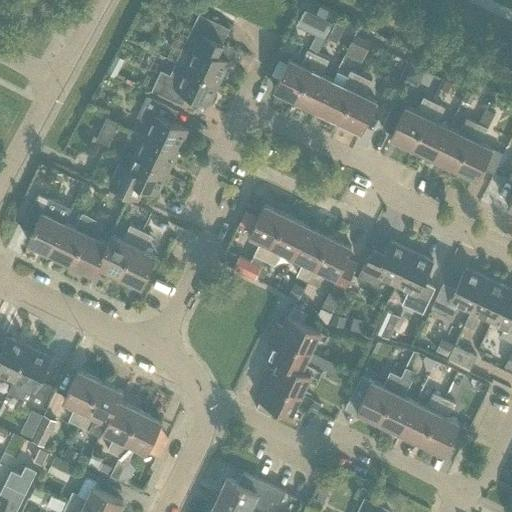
[(337,15),(308,0),(302,12),(331,27),(337,15)]
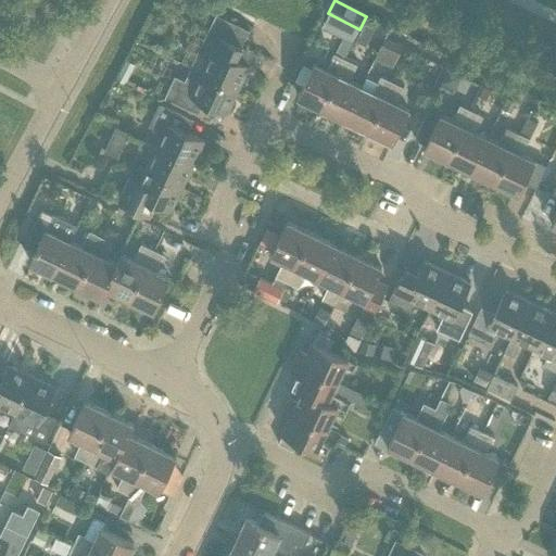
[(191,66),(238,89),(250,66),(235,59),(249,29),(216,14),(198,52),(191,66)]
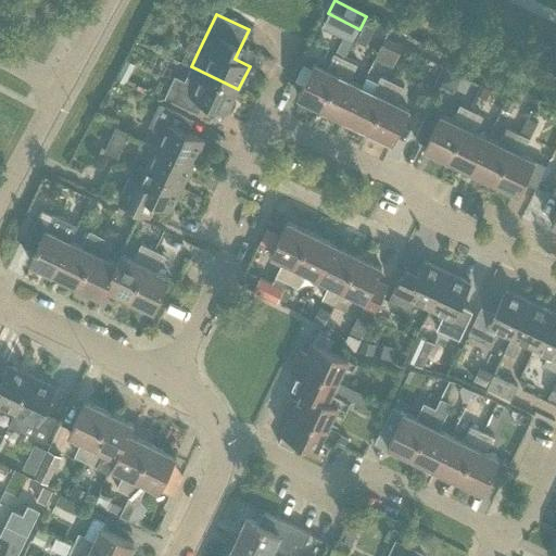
[(403,46),(387,38),(380,51),(396,59),(403,46)]
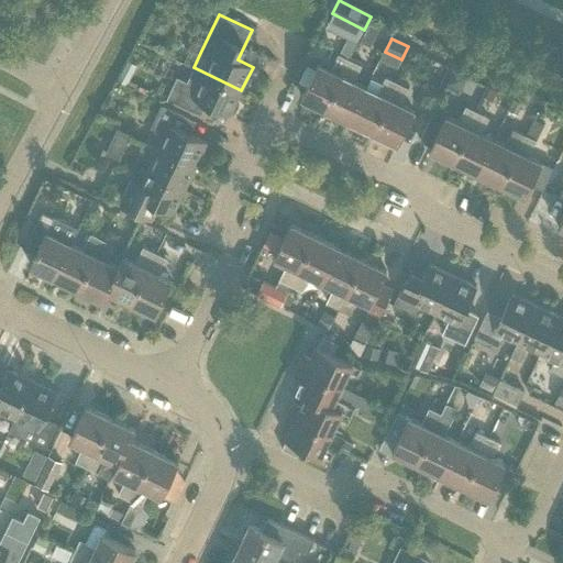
[(301,97),(326,109),(350,59),(338,54),(330,69),(318,64),(301,97)]
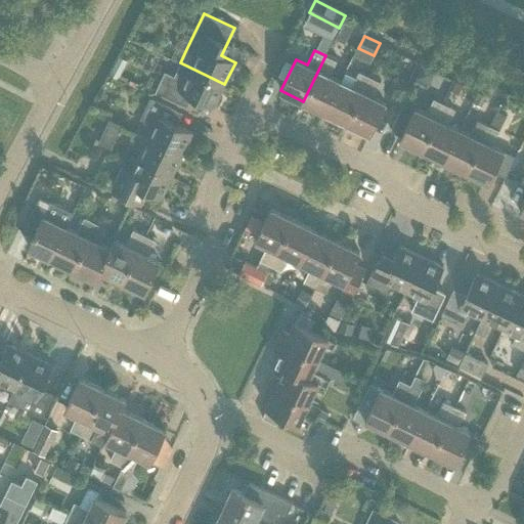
[(303,101),(324,112),(340,81),(329,76),(336,60),(325,55),(303,101)]
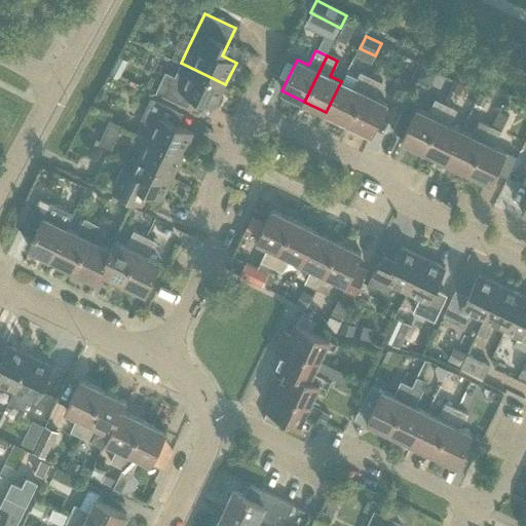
[(215,107),(225,84),(181,63),(175,76),(165,72),(155,92),(187,108),(192,96),(215,107)]
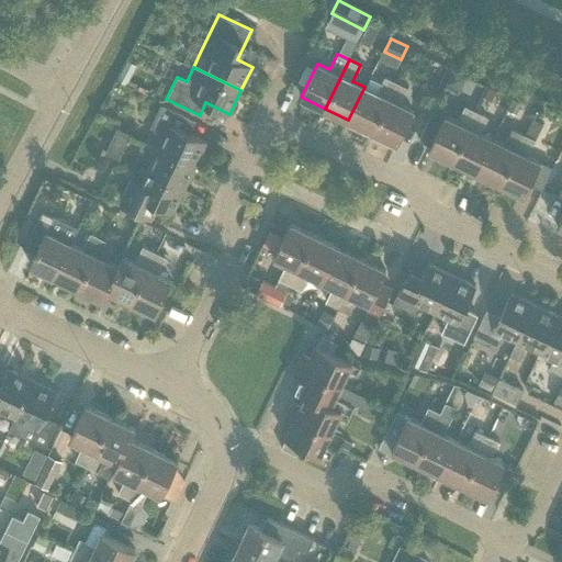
[(348,120),(372,132),(396,82),(384,77),(381,82),(370,77),(364,87),(348,120)]
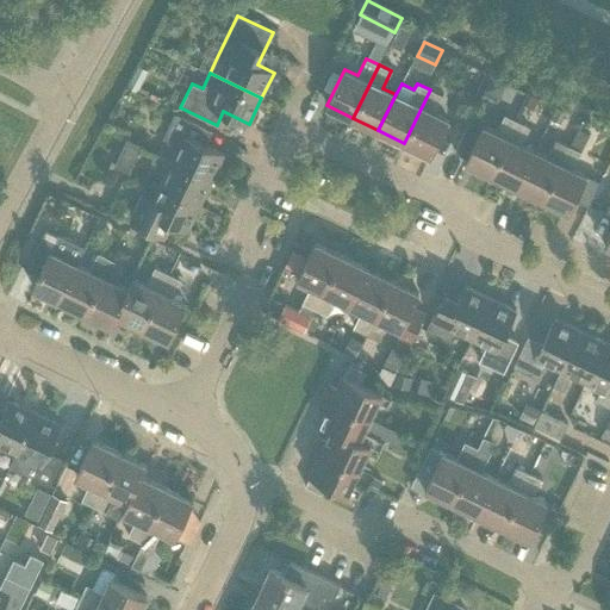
[(486,86),(473,112),(487,119),(500,93),(486,86)]
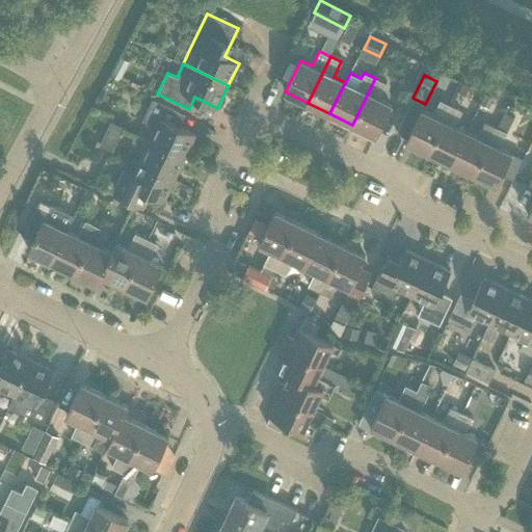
[(375,78),(352,125),(375,136),(391,104),(378,99),(386,83),(375,78)]
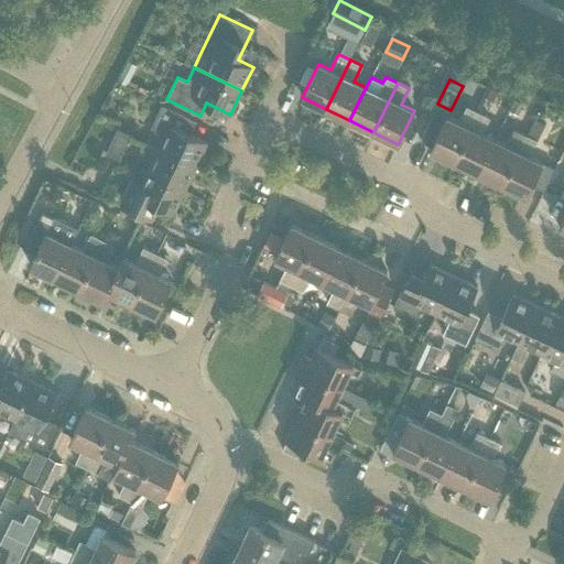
[(181,130),(187,117),(161,105),(150,127),(159,131),(152,145),(196,166),(207,143),(181,130)]
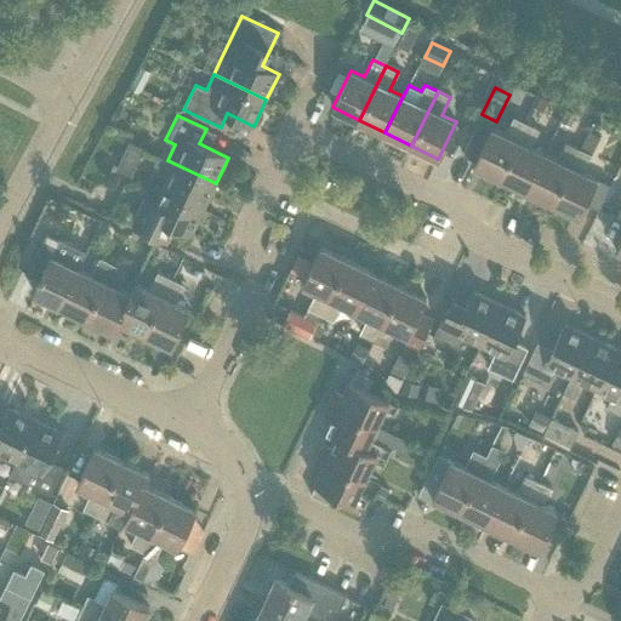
[(473,165),(500,177),(527,123),(513,117),(505,135),(491,127),(473,165)]
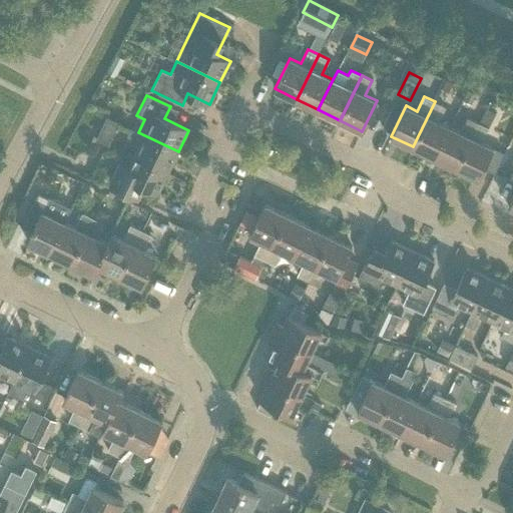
[(413,146),(435,157),(449,126),(438,121),(445,106),(435,101),(413,146)]
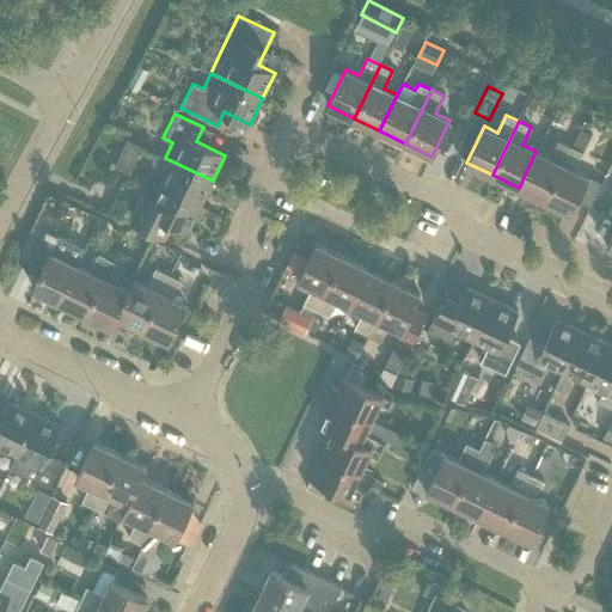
[(570,146),(544,200),(570,213),(588,176),(575,170),(591,134),(580,129),(571,147),(570,146)]
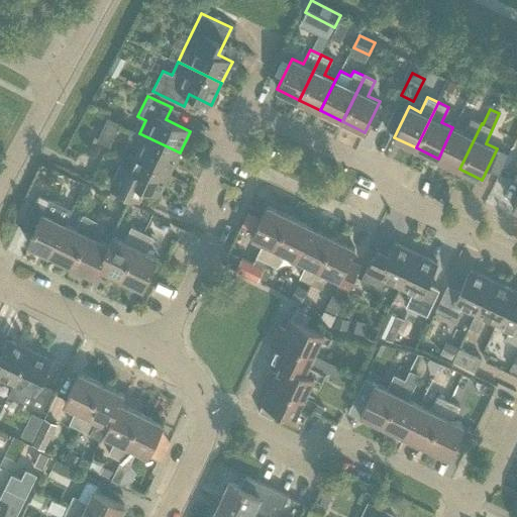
[(109,146),(119,124),(107,118),(97,140),(109,146)]
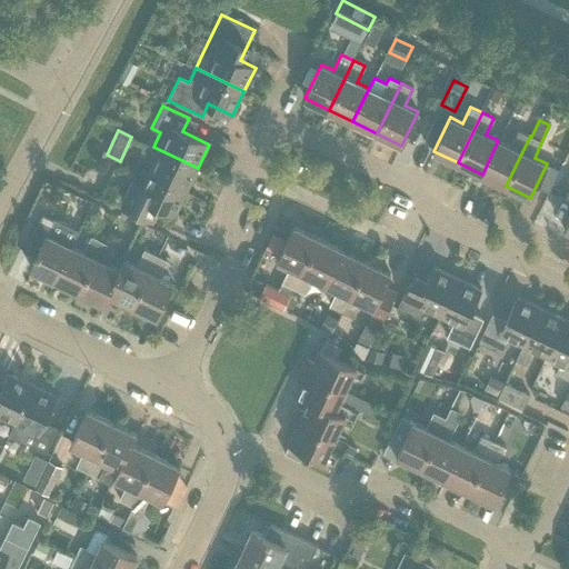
[(482,175),(506,186),(530,136),(518,130),(510,147),(498,140),(482,175)]
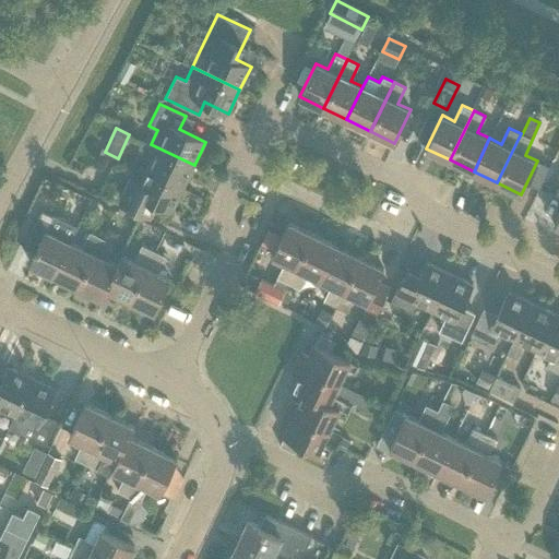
[(194,165),(151,144),(142,140),(138,149),(152,155),(145,169),(183,188),(194,165)]
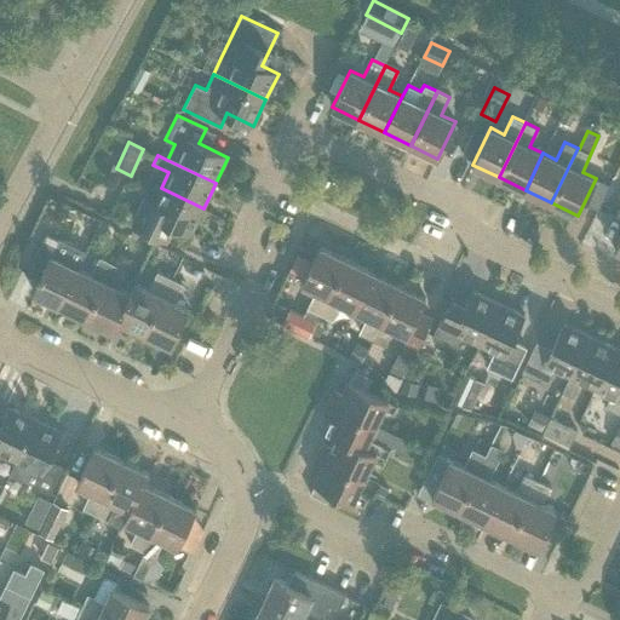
[(191,234),(204,208),(161,188),(154,204),(143,199),(131,223),(167,241),(174,225),(191,234)]
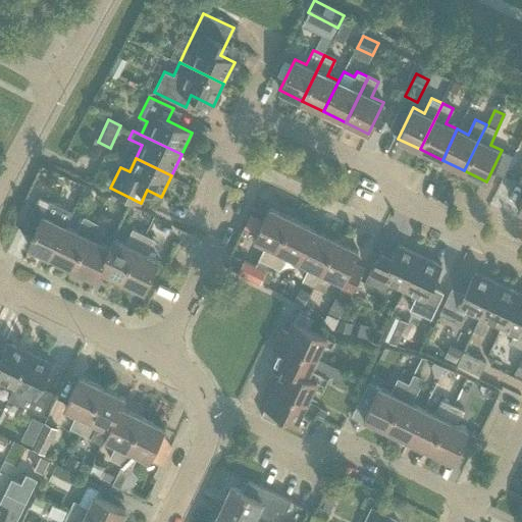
[(28,247),(50,257),(65,225),(54,220),(61,206),(50,201),(38,196),(25,222),(37,227),(28,247)]
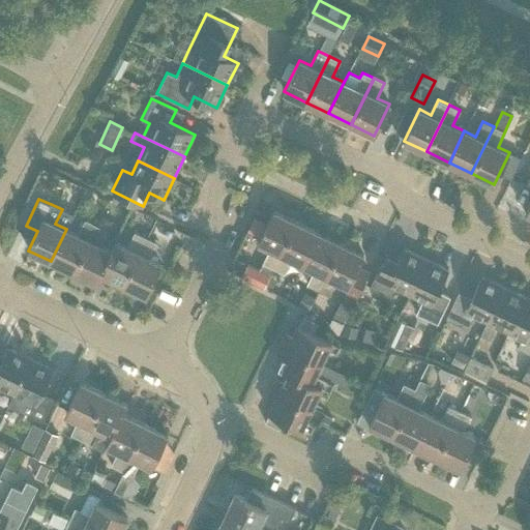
[(264,289),(273,268),(296,222),(273,211),(258,242),(270,248),(260,269),(247,264),(240,277),(264,289)]
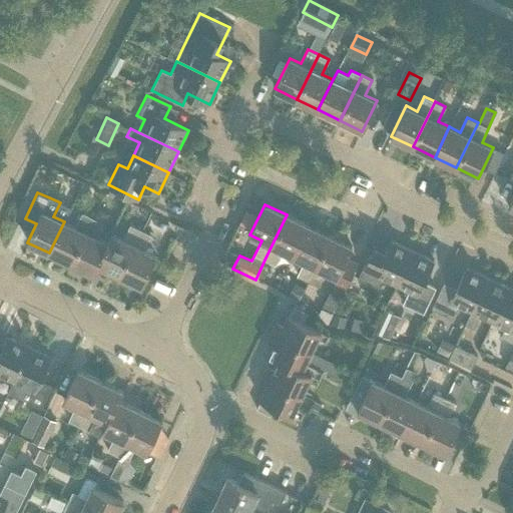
[(93,274),(97,265),(107,242),(96,237),(107,213),(96,208),(92,217),(71,263),(93,274)]
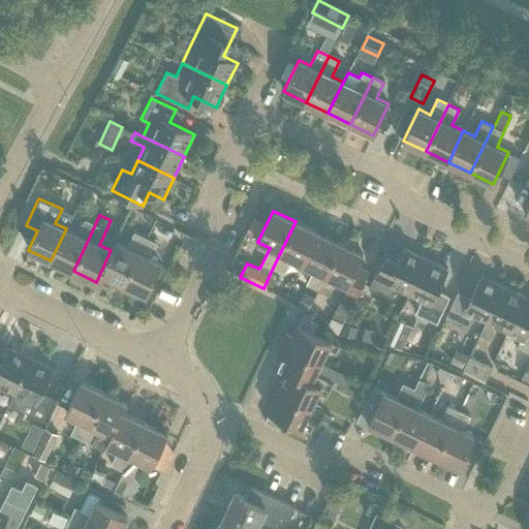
[(51,260),(73,271),(95,224),(85,219),(78,235),(66,228),(51,260)]
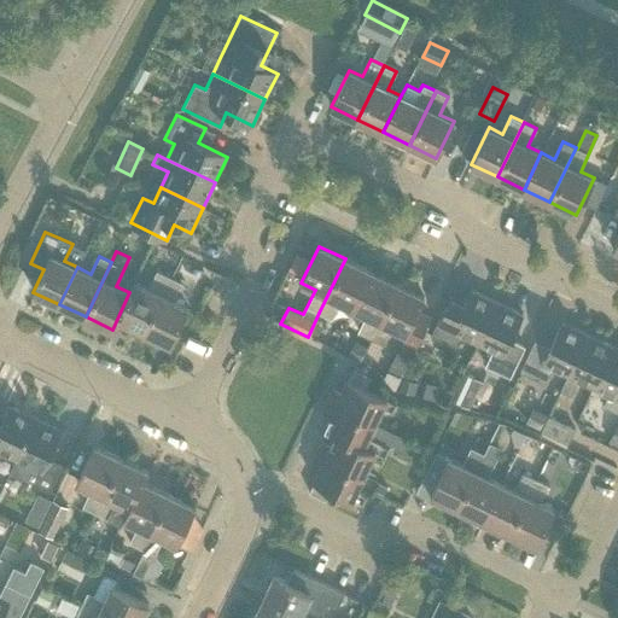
[(181,256),(173,273),(199,286),(208,268),(181,256)]
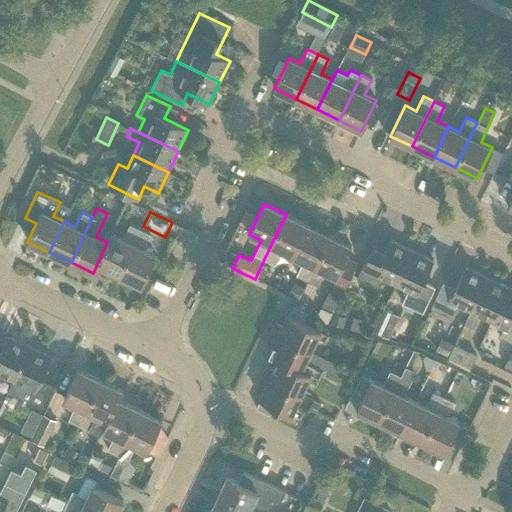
[(293,255),(308,225),(286,214),(264,259),(275,264),(282,250),(293,255)]
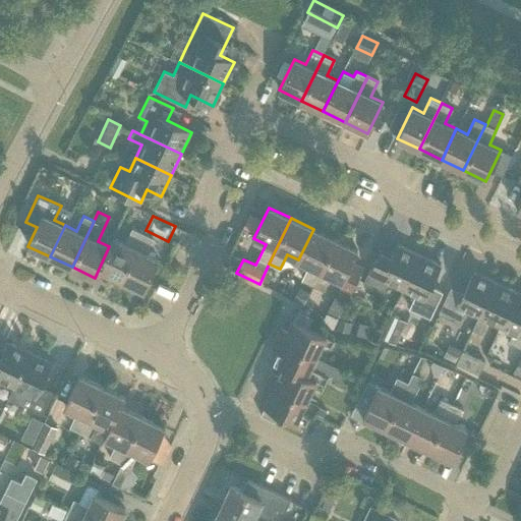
[(99,269),(121,280),(142,234),(131,228),(124,243),(113,237),(109,246),(99,269)]
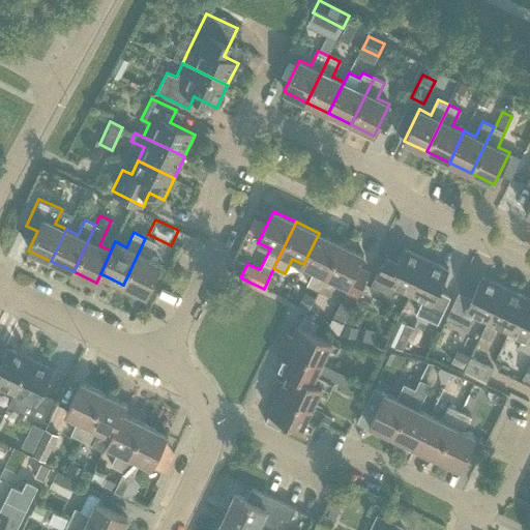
[(318,290),(341,243),(319,233),(303,264),(315,270),(307,285),(318,290)]
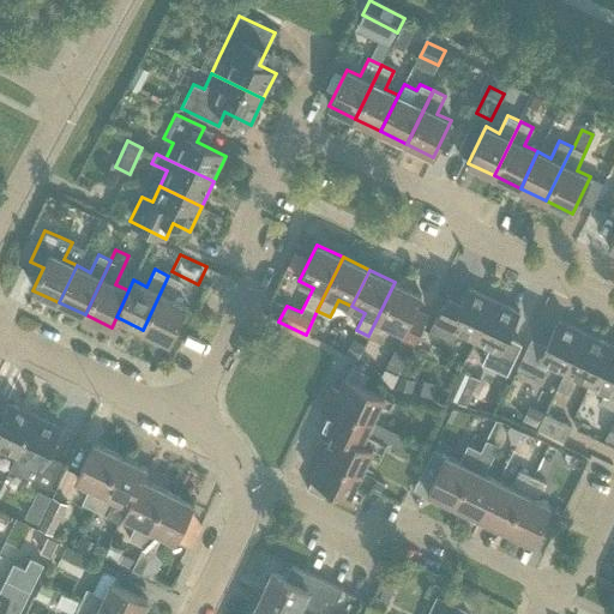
[(143,330),(168,342),(186,305),(173,299),(181,282),(168,276),(143,330)]
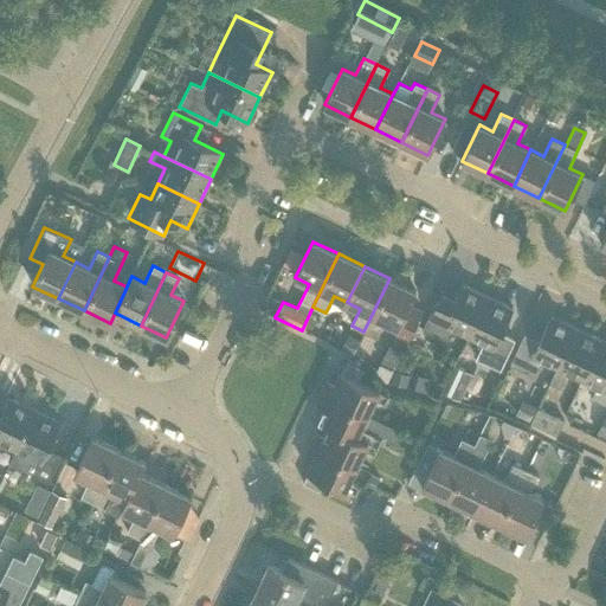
[(363,331),(376,337),(385,321),(398,327),(393,336),(406,343),(423,309),(411,303),(416,291),(389,278),(363,331)]
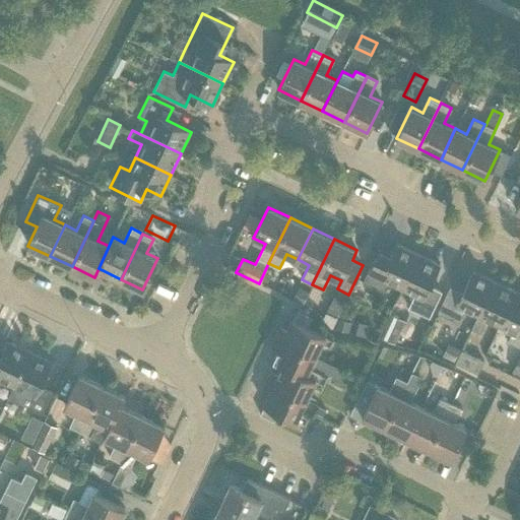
[(388,282),(401,288),(418,253),(396,243),(386,265),(374,259),(363,281),(384,291),(388,282)]
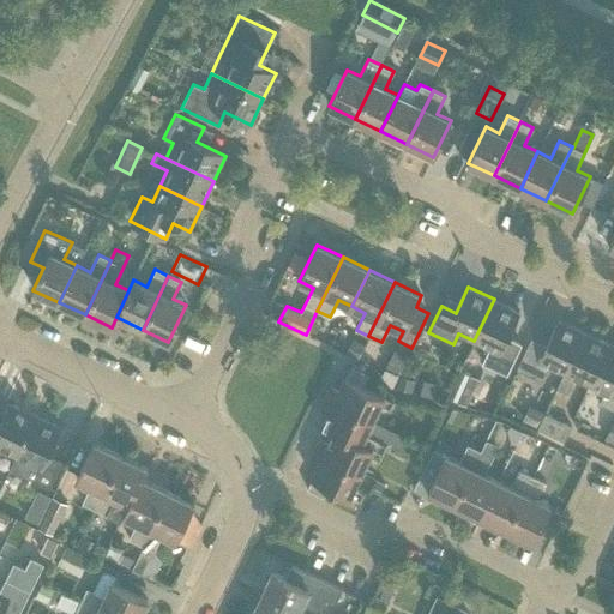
[(519,312),(494,299),(474,341),(489,348),(482,363),(506,375),(522,344),(507,337),(519,312)]
